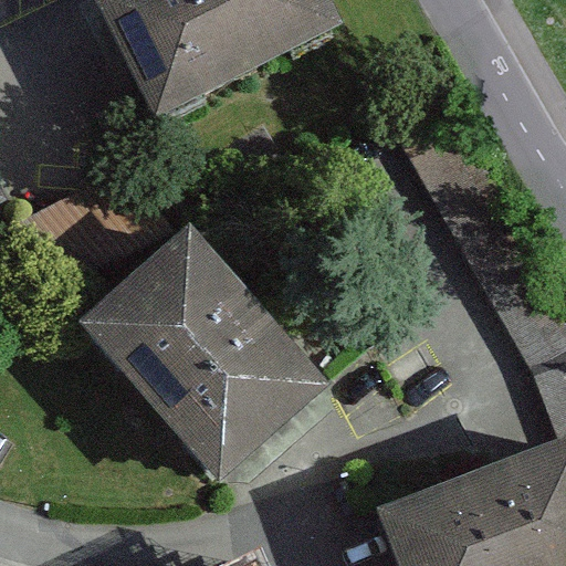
[(344,50),(318,0),(142,0),(135,3),(93,24),(153,145),(344,50)]
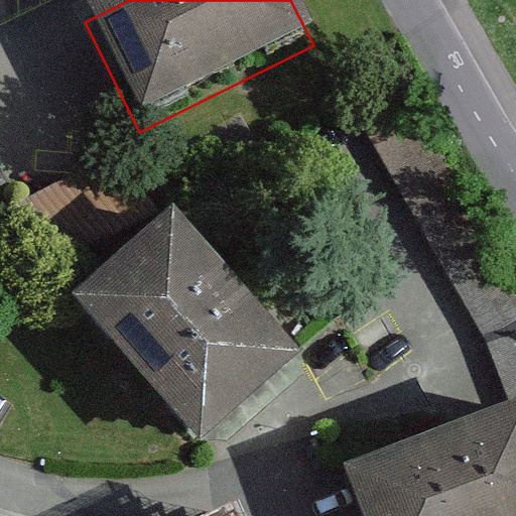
[(358,115),(492,356),(515,343),(515,290),(404,90),(358,115)]
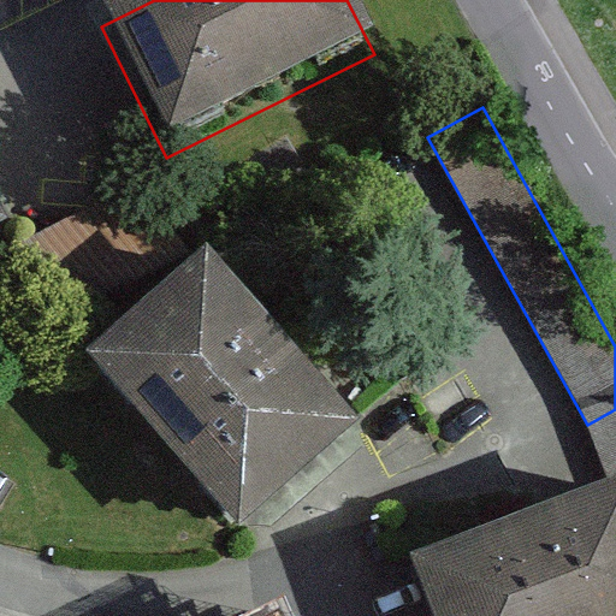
[(7,249),(4,252),(59,317),(193,258),(130,188),(7,249)]
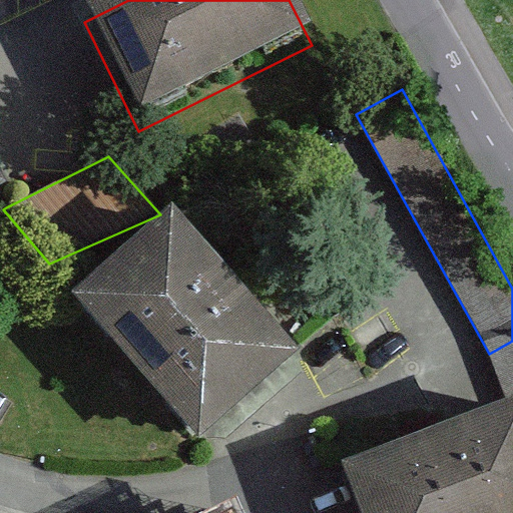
[(299,375),(172,228),(72,315),(199,461),(299,375)]
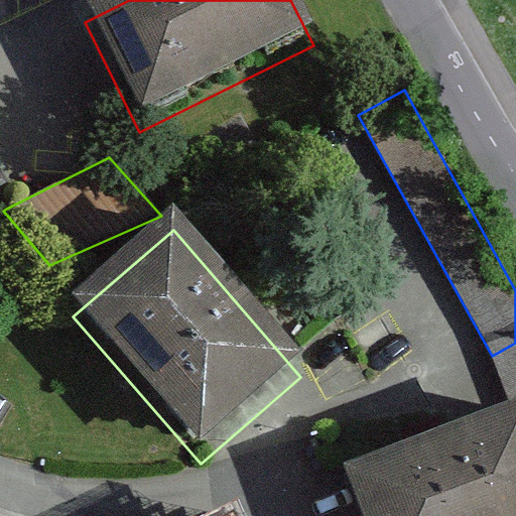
[(515,343),(492,356),(515,420),(515,343)]
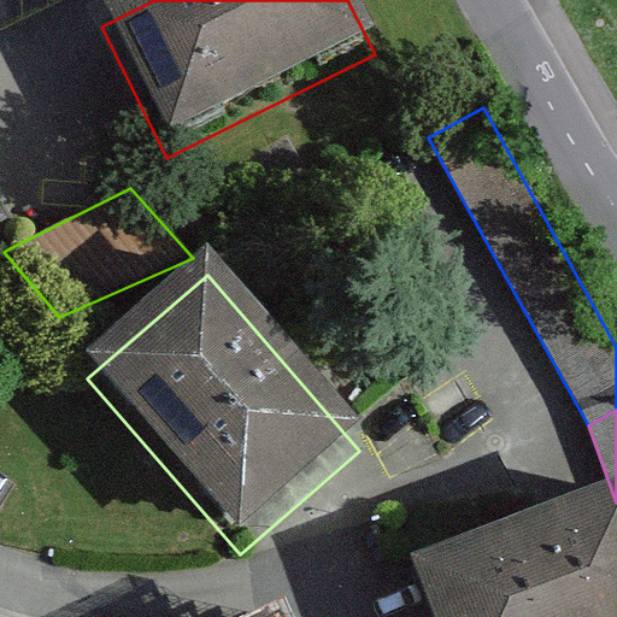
[(409,583),(422,616),(616,616),(616,504),(524,540),(409,583)]
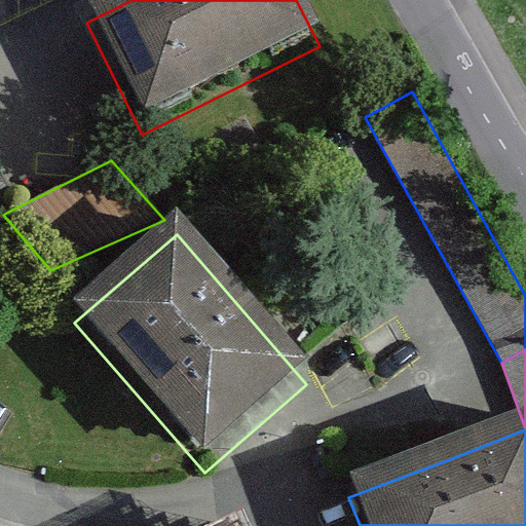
All buildings are outlined.
